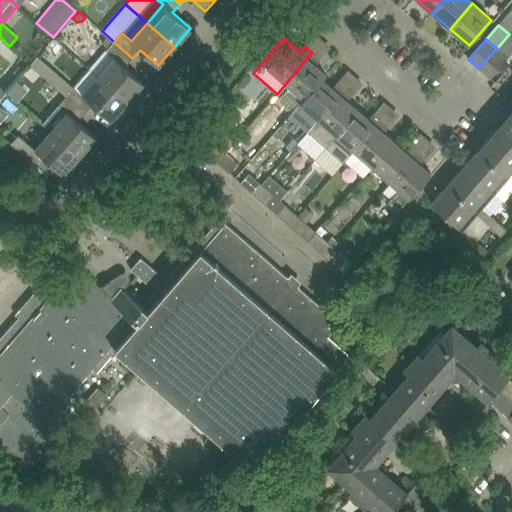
[(115,58),(99,77),(127,101),(143,82),(125,67),(132,58),(114,42),(106,51),(115,58)]
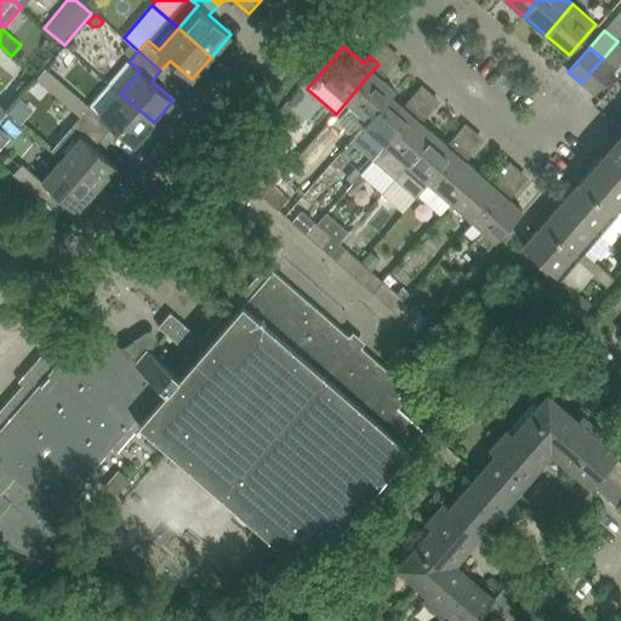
[(603,58),(581,83),(596,96),(616,70),(603,58)]
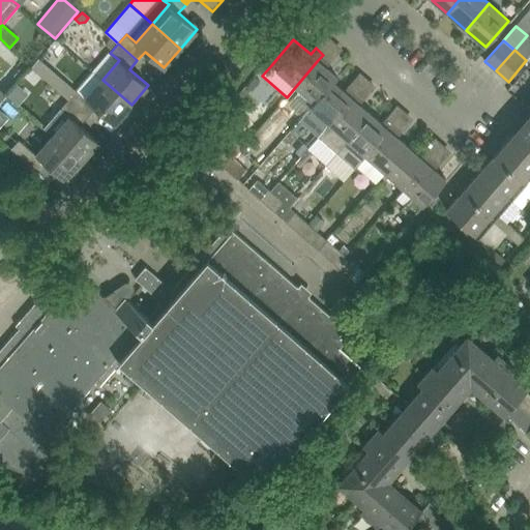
[(93,71),(102,80),(119,60),(110,53),(93,71)]
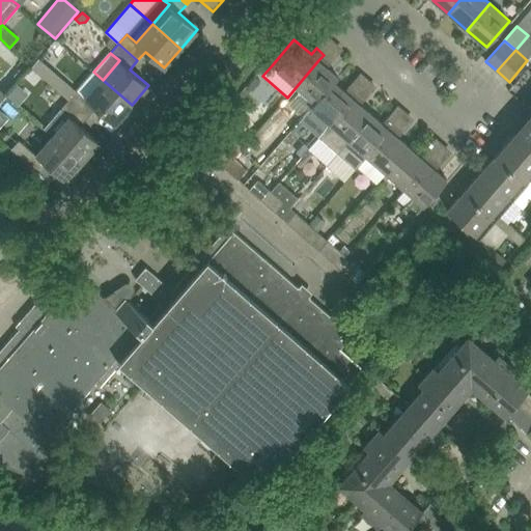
[(318,60),(297,86),(315,103),(334,82),(338,77),(327,67),(332,61),(324,55),(318,60)]
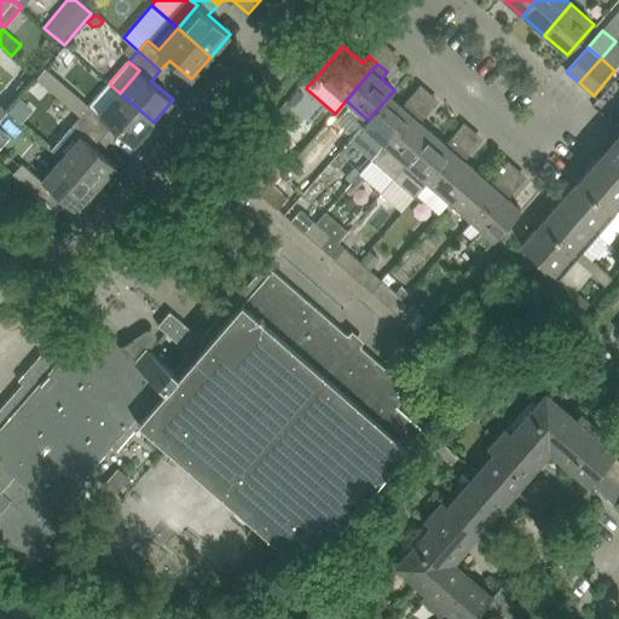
[(38,79),(69,105),(77,96),(47,68),(38,79)]
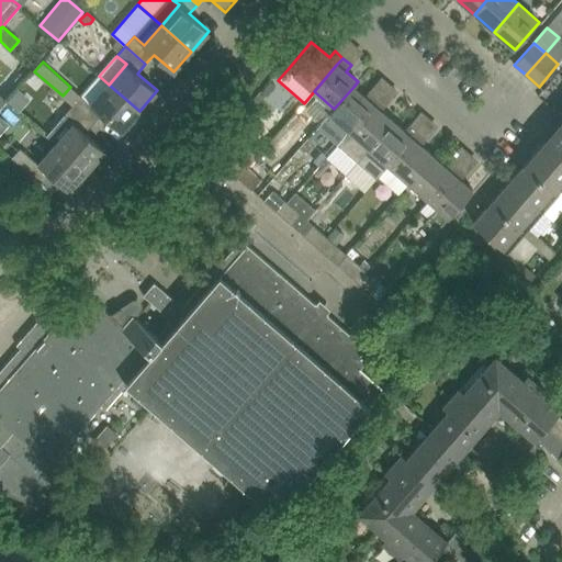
[(81,96),(74,105),(93,123),(102,114),(122,132),(139,111),(109,85),(99,76),(81,96)]
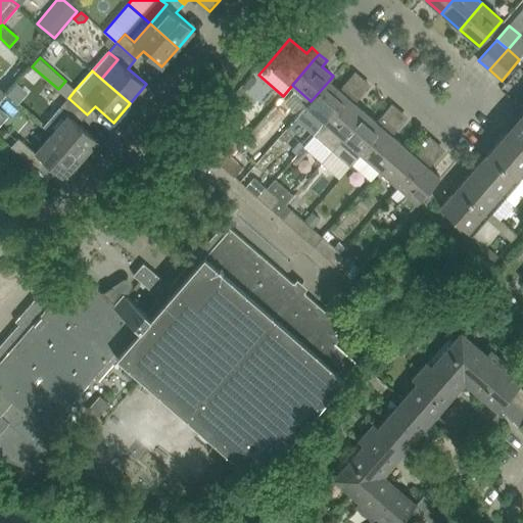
[(252,76),(246,82),(251,87),(257,81),(252,76)]
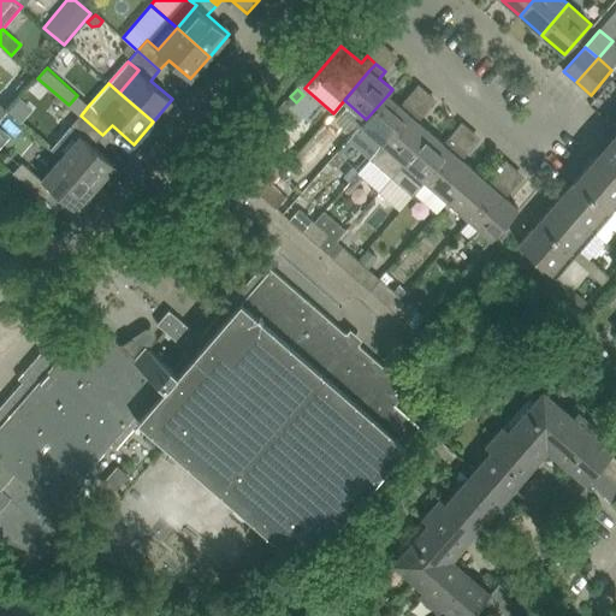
[(77,95),(69,105),(81,116),(89,105),(77,95)]
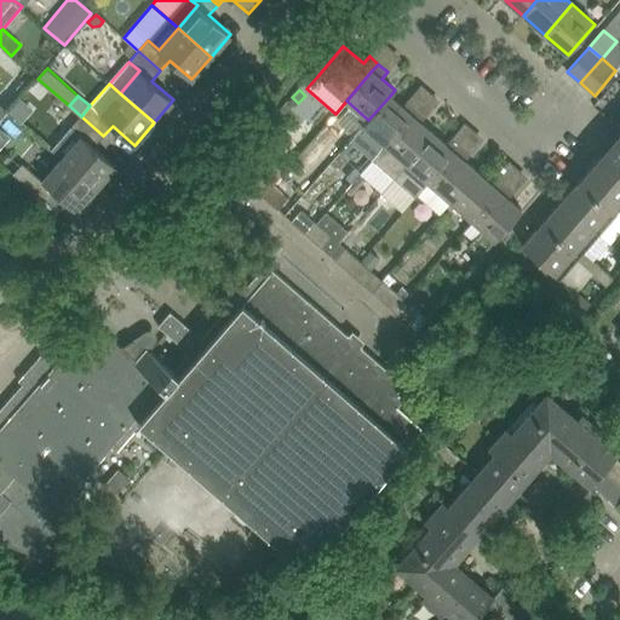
[(368,120),(350,141),(372,160),(412,114),(390,96),(368,120)]
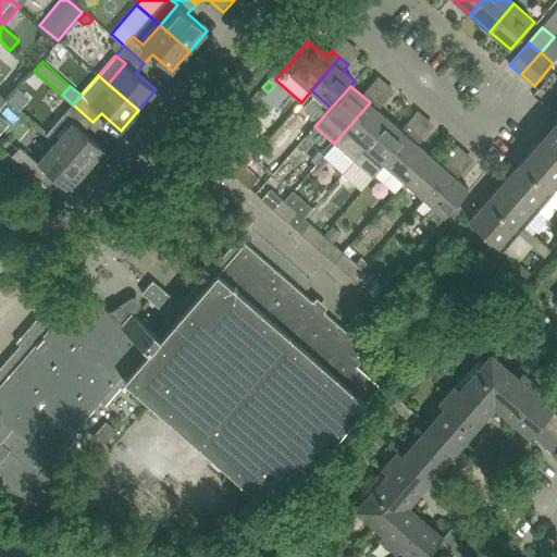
[(17,88),(8,100),(20,111),(31,99),(17,88)]
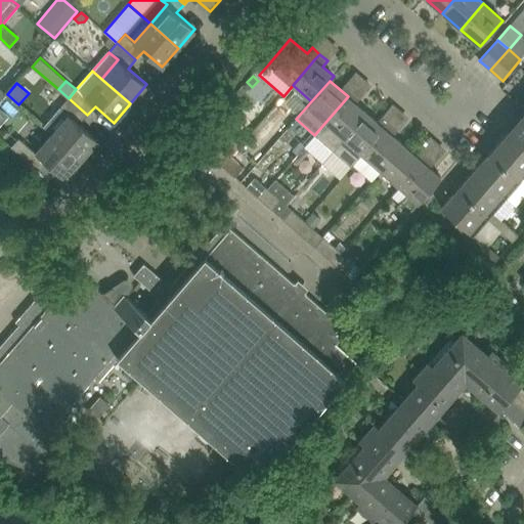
[(314,135),(304,146),(323,163),(334,150),(366,113),(348,96),(314,135)]
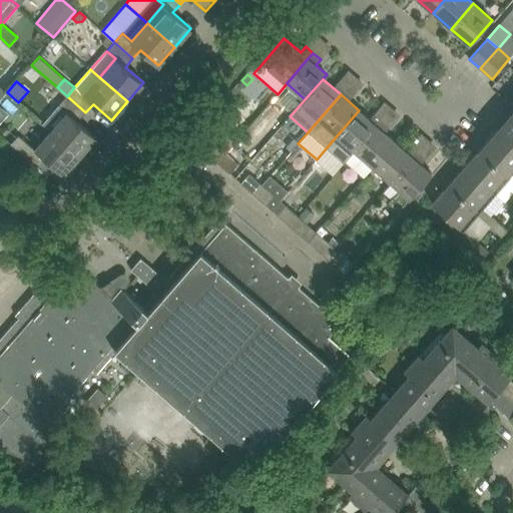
[(54,110),(43,123),(52,131),(80,155),(96,137),(78,121),(85,112),(67,96),(59,105),(54,110)]
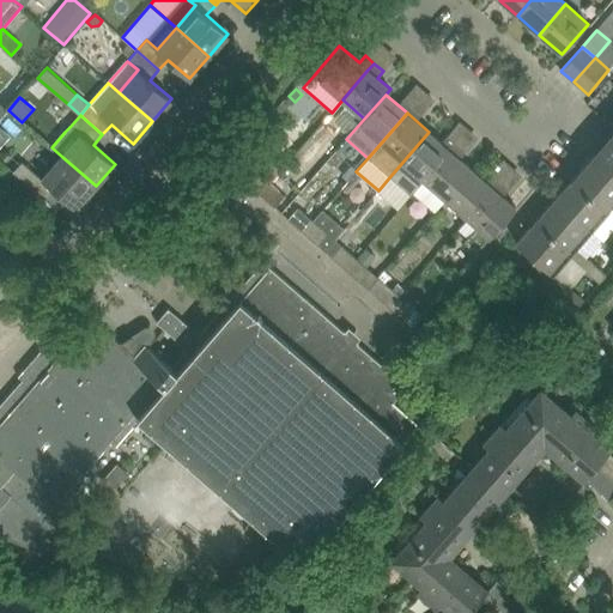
[(612,131),(605,141),(594,155),(612,171),(612,121),(610,125),(612,127),(612,131)]
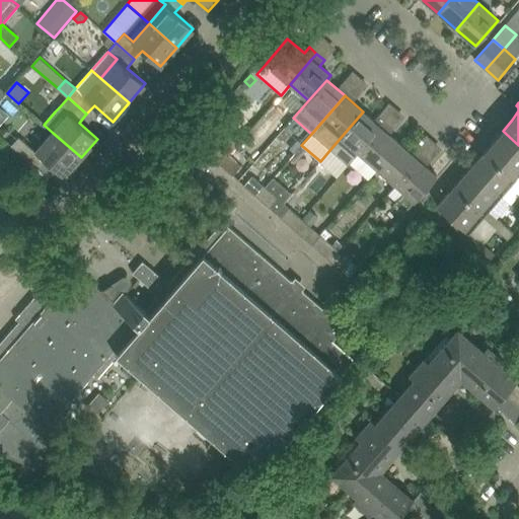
[(349,165),(359,153),(381,128),(385,122),(378,116),(373,121),(363,112),(330,149),(349,165)]
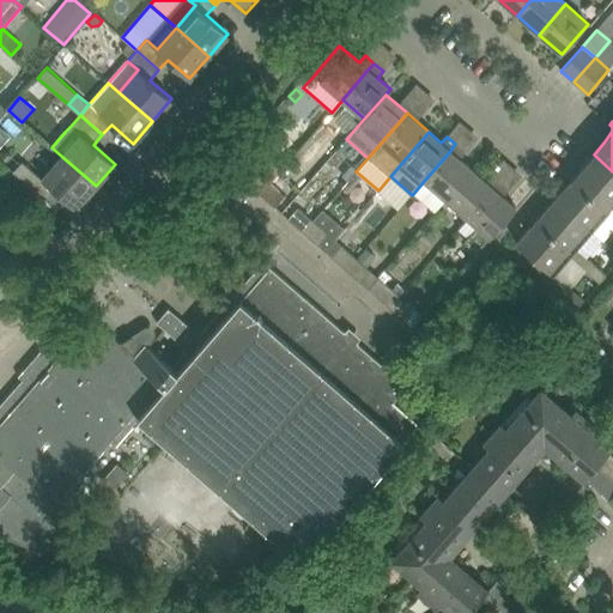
[(424,181),(445,200),(472,170),(450,151),(424,181)]
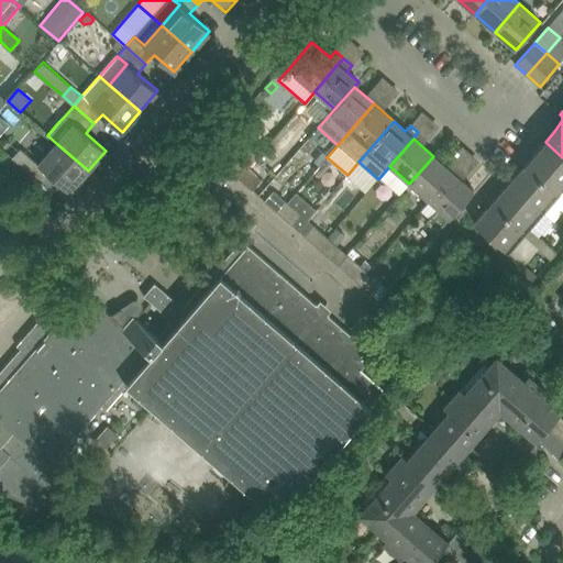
[(562,157),(545,142),(474,222),(493,239),(487,245),(504,260),(530,283),(537,275),(509,252),(523,236),(550,260),(556,252),(539,236),(552,220),(544,213),(562,192),(562,191),(562,157)]
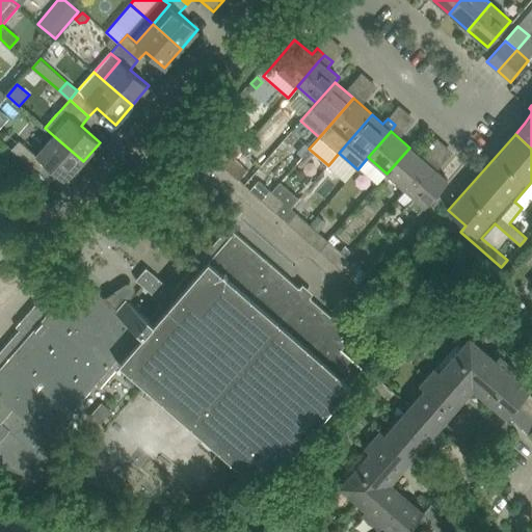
[(83,161),(54,136),(37,155),(20,139),(11,149),(40,173),(47,164),(67,181),(83,161)]
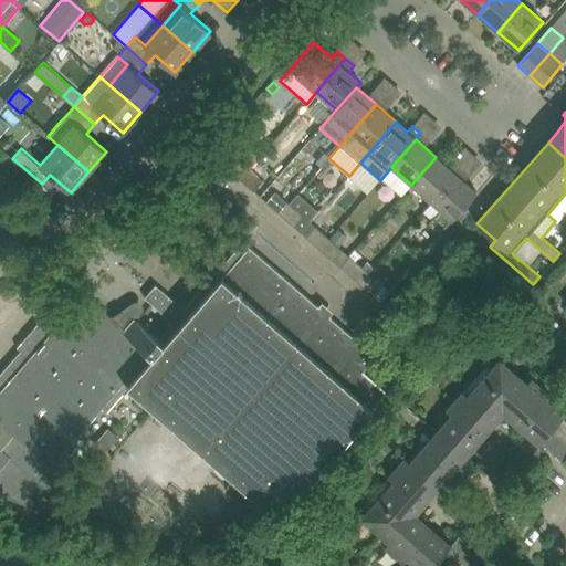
[(227,167),(240,179),(250,168),(236,156),(227,167)]
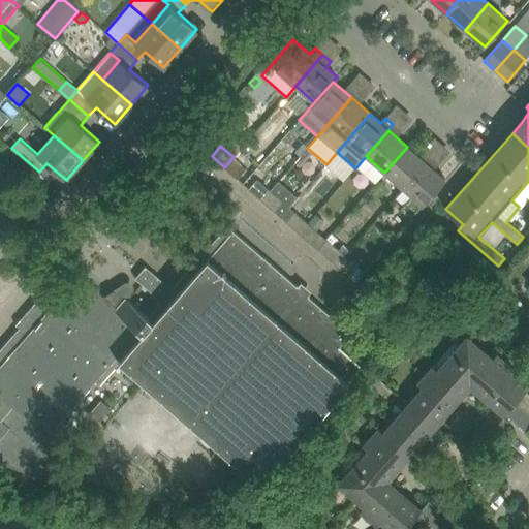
[(384,173),(403,188),(426,162),(407,147),(384,173)]
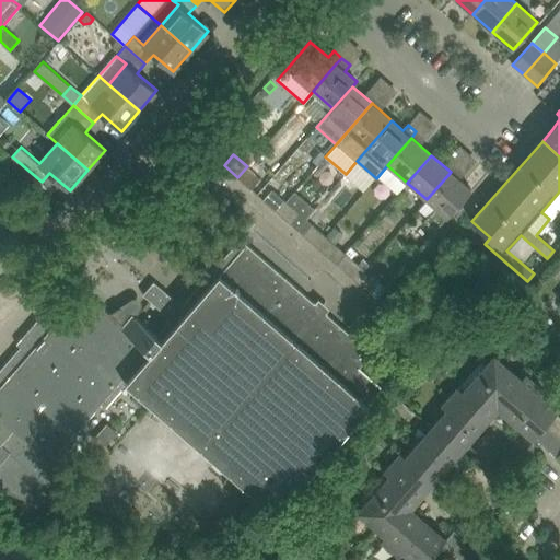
[(247,166),(237,177),(252,189),(260,178),(247,166)]
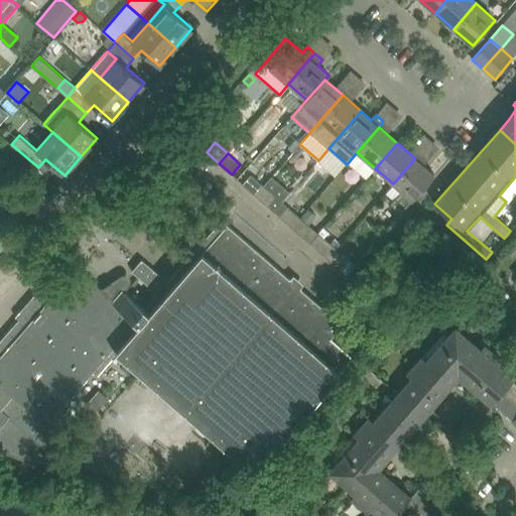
[(415,158),(393,183),(401,190),(391,203),(402,213),(434,175),(423,165),(427,160),(420,154),(415,158)]
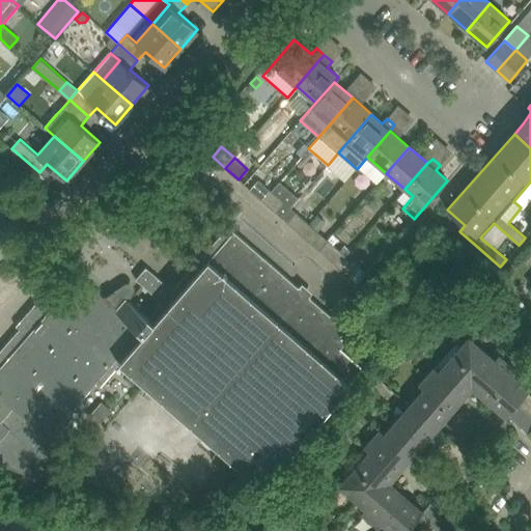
[(250,190),(263,201),(272,191),(258,179),(250,190)]
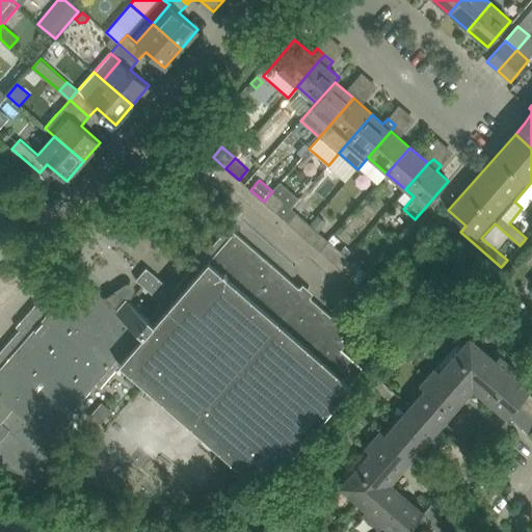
[(272,191),(264,202),(276,213),(283,218),(299,198),(281,182),(272,191)]
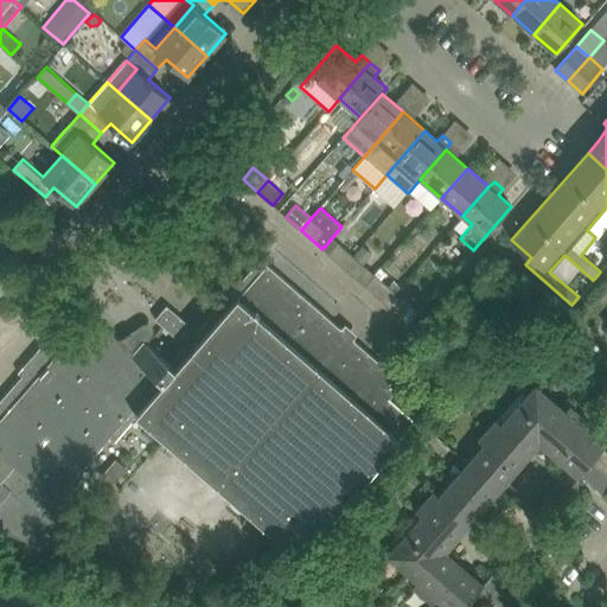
[(350,238),(343,247),(353,255),(360,247),(350,238)]
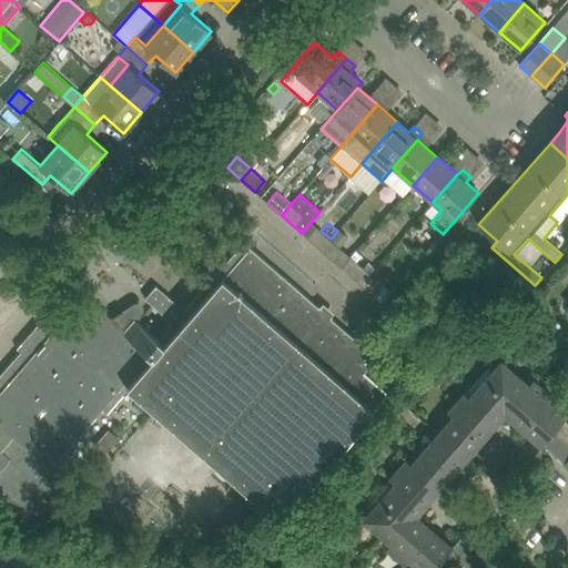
[(307,237),(321,250),(331,239),(321,231),(316,226),(307,237)]
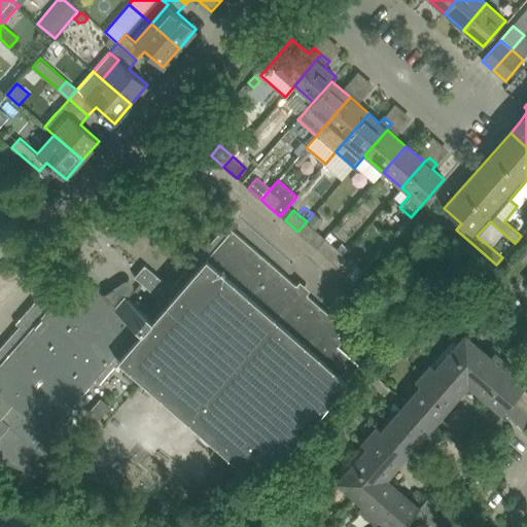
[(313,214),(307,221),(316,230),(323,220),(315,213),(314,213),(313,214)]
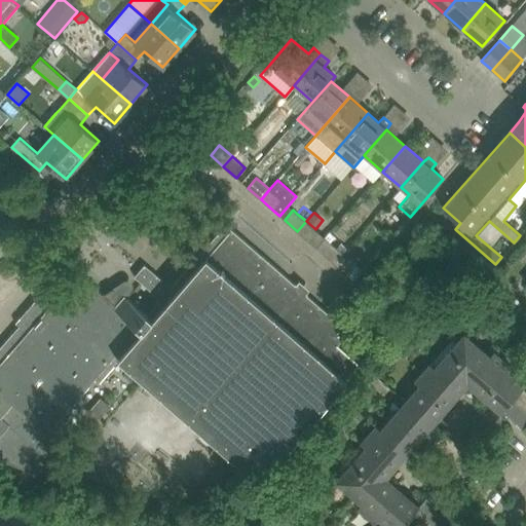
[(306,221),(297,231),(310,242),(320,232),(315,229),(306,221)]
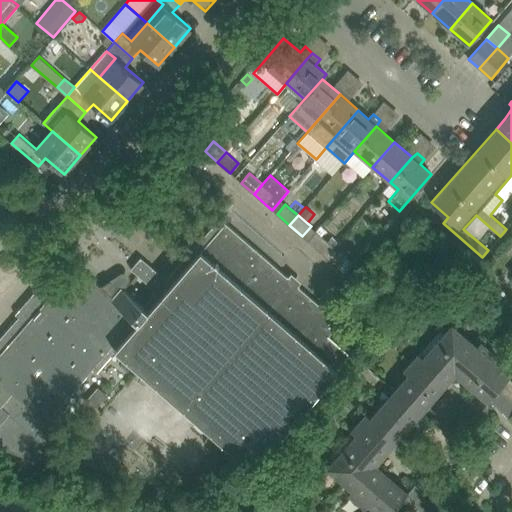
[(0,445),(35,463),(59,434),(45,422),(92,369),(96,372),(116,350),(253,469),(338,370),(337,369),(350,354),(329,336),(341,323),(300,287),(300,286),(288,276),(287,277),(220,218),(167,280),(141,258),(131,269),(157,292),(144,307),(121,287),(113,297),(77,266),(58,288),(51,281),(38,295),(34,292),(15,314),(18,317),(0,338),(0,445)]
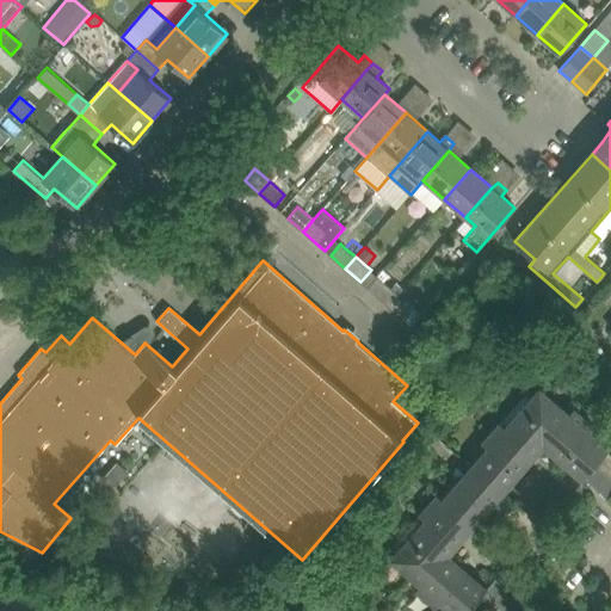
[(384,282),(375,294),(389,307),(399,295),(384,282)]
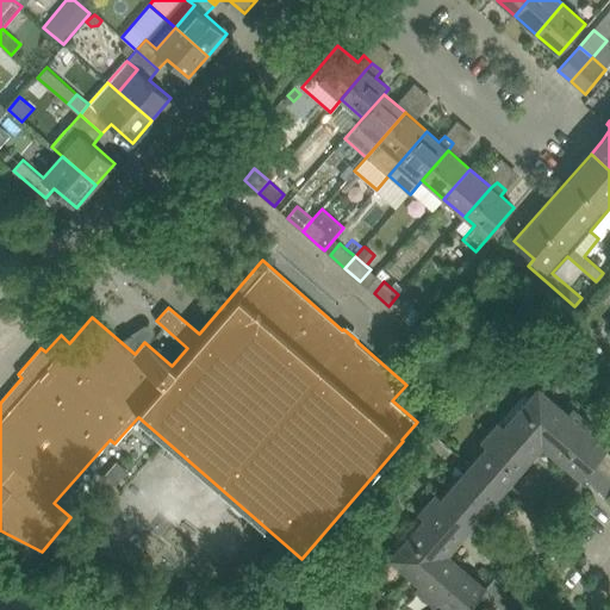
[(398,294),(388,306),(403,319),(414,307),(398,294)]
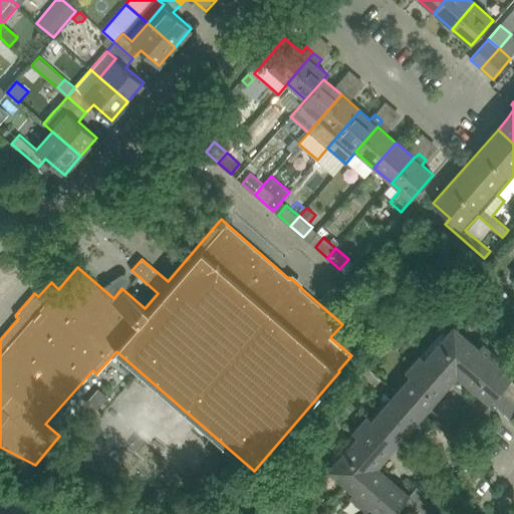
[(411,376),(395,395),(396,396),(398,394),(421,414),(420,416),(421,417),(457,374),(490,403),(491,402),(513,422),(513,380),(511,378),(512,376),(496,362),(500,358),(483,343),(479,347),(454,326),(426,359),(421,355),(406,372),(411,376)]
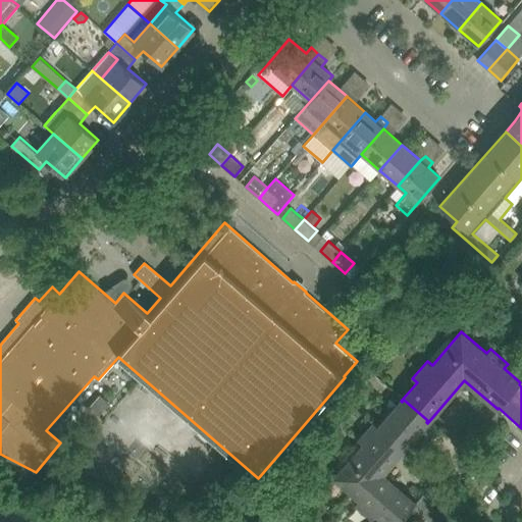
[(343,468),(334,477),(359,499),(356,504),(373,519),(376,514),(385,521),(399,521),(403,517),(408,521),(436,521),(445,513),(423,494),(416,503),(383,474),(419,432),(421,431),(419,430),(418,431),(394,411),(396,409),(395,408),(393,410),(378,426),(374,422),(361,437),(359,440),(363,444),(343,468)]
